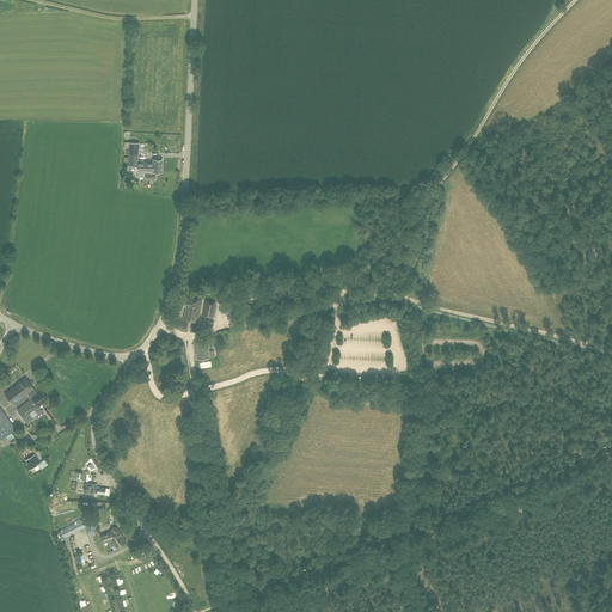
[(154,163),(139,161),(139,160),(139,144),(129,142),(124,142),(124,148),(129,148),(129,166),(138,166),(138,177),(146,177),(146,179),(155,179),(155,173),(155,172),(163,172),(163,160),(154,159),(154,163)]
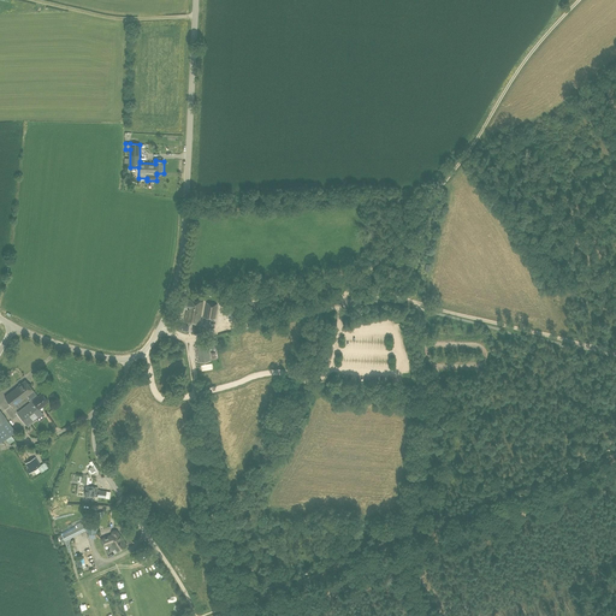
[(229,318),(237,319),(241,300),(232,297),(229,318)]
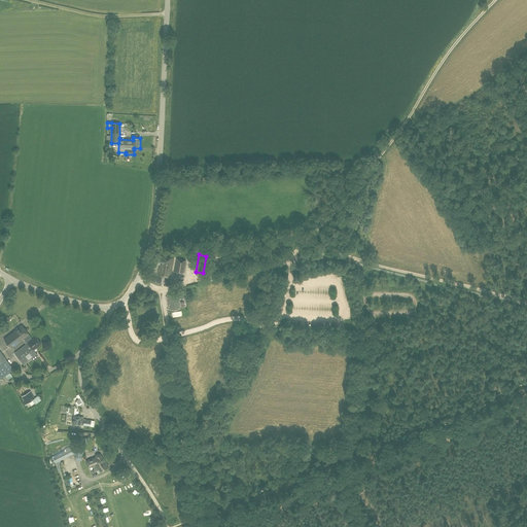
[(170,277),(174,258),(160,255),(159,264),(160,264),(159,275),(170,277)]
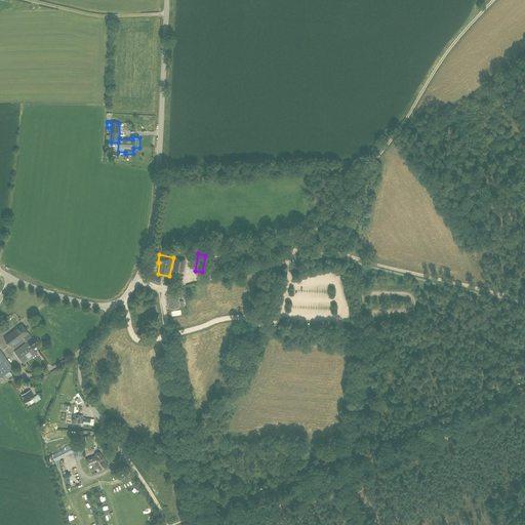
[(184,272),(186,259),(176,257),(174,271),(184,272)]
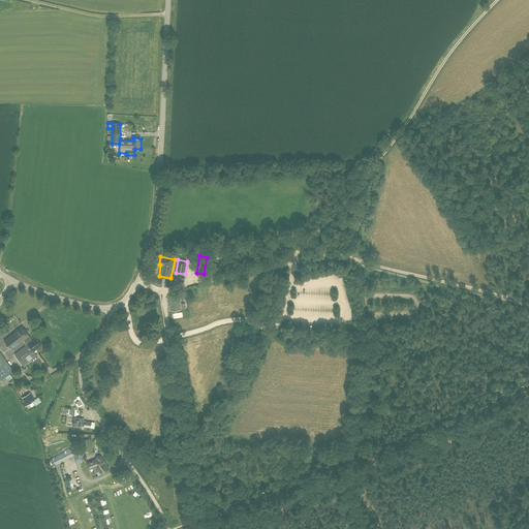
[(172,311),(181,310),(179,294),(169,297),(172,311)]
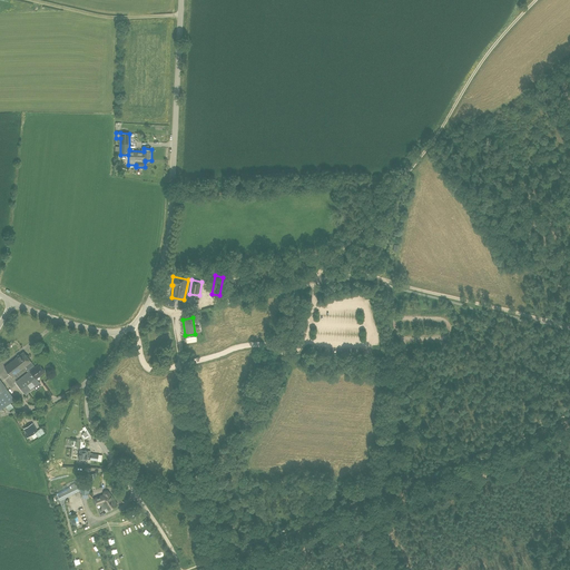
[(29,371),(35,366),(23,352),(5,366),(12,376),(26,366),(29,371)]
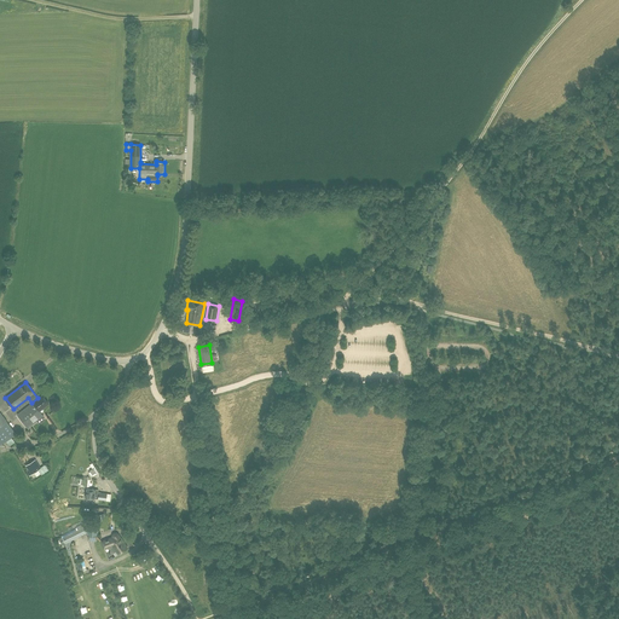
[(38,398),(32,403),(32,404),(18,415),(28,428),(44,416),(40,410),(48,404),(42,395),(39,398),(38,398)]
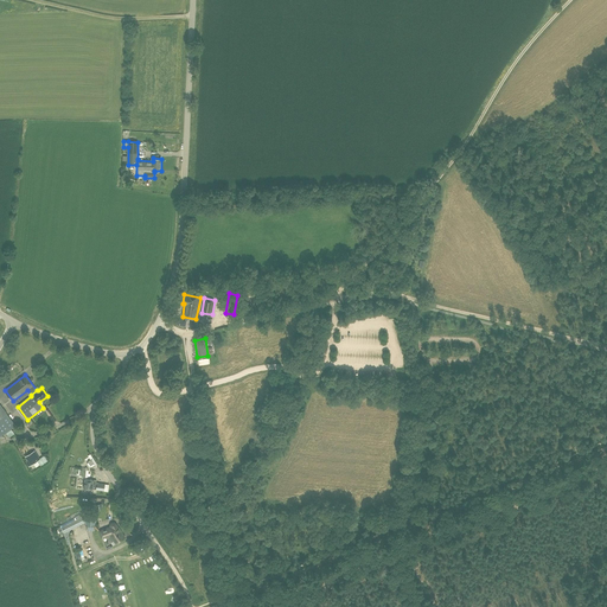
[(7,413),(0,417),(0,435),(0,436),(16,425),(7,414),(7,413)]
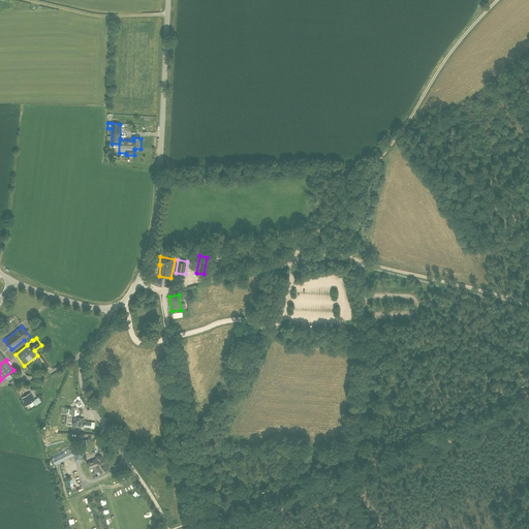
[(34,400),(30,393),(23,398),(27,405),(29,404),(32,407),(35,405),(35,406),(41,402),(38,397),(34,400)]
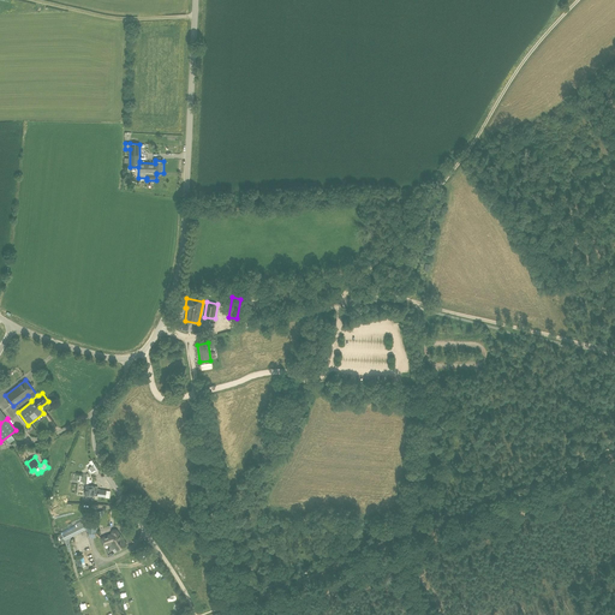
[(91,475),(99,471),(95,465),(93,460),(90,463),(93,466),(88,469),(91,475)]
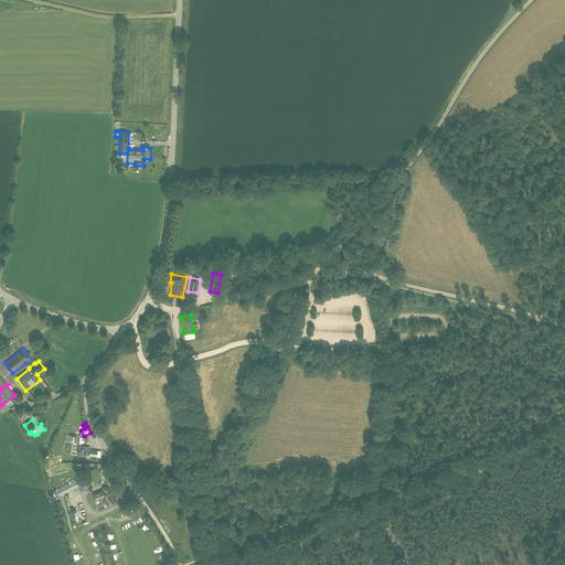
[(100,457),(102,451),(97,450),(91,449),(91,447),(80,446),(78,455),(88,456),(89,456),(100,457)]
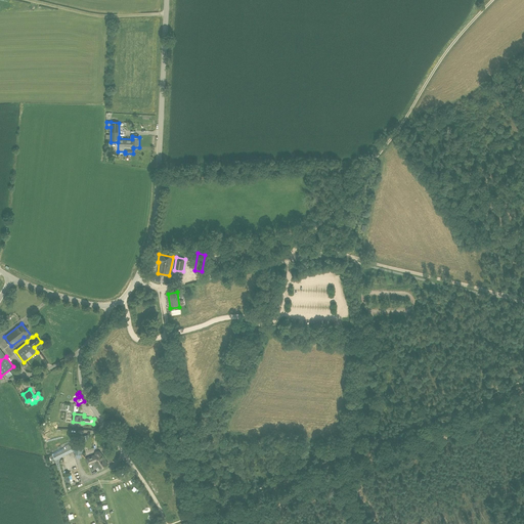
[(83,454),(83,445),(84,440),(75,439),(74,454),(83,454)]
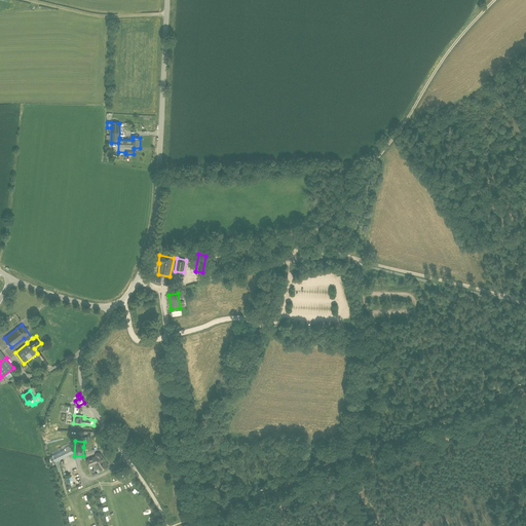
[(71,448),(70,447),(52,456),(50,457),(52,461),(54,460),(55,462),(74,453),(72,448),(71,448)]
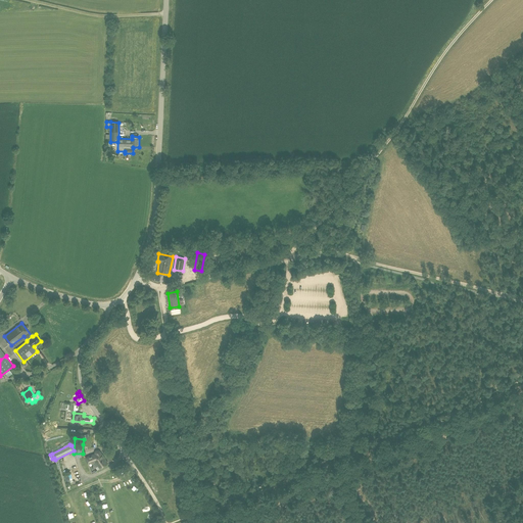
[(94,454),(94,455),(87,457),(89,464),(92,462),(95,467),(97,470),(100,468),(107,463),(101,453),(100,453),(100,452),(100,450),(99,450),(99,449),(98,449),(97,449),(96,449),(96,450),(95,450),(95,452),(94,452),(94,453),(94,454)]
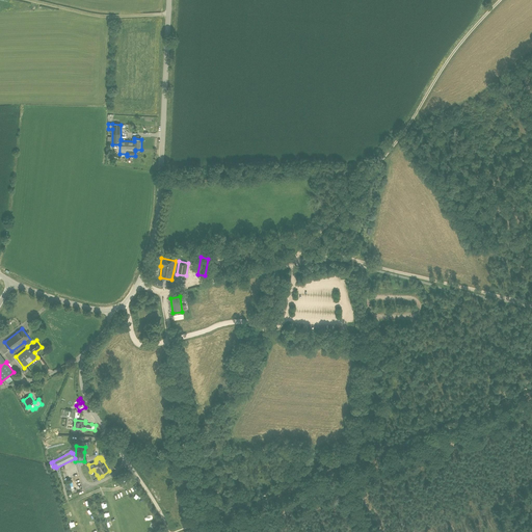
[(75,489),(73,482),(65,484),(68,491),(71,490),(71,494),(77,491),(76,488),(75,489)]
